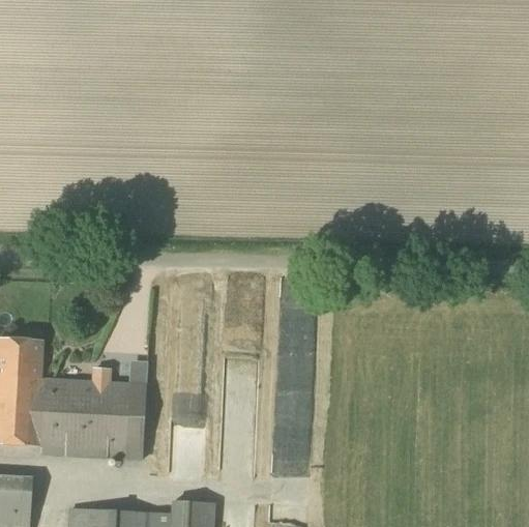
[(147,382),(40,377),(42,341),(0,338),(0,442),(36,444),(36,446),(40,446),(41,445),(41,455),(142,460),(147,382)]
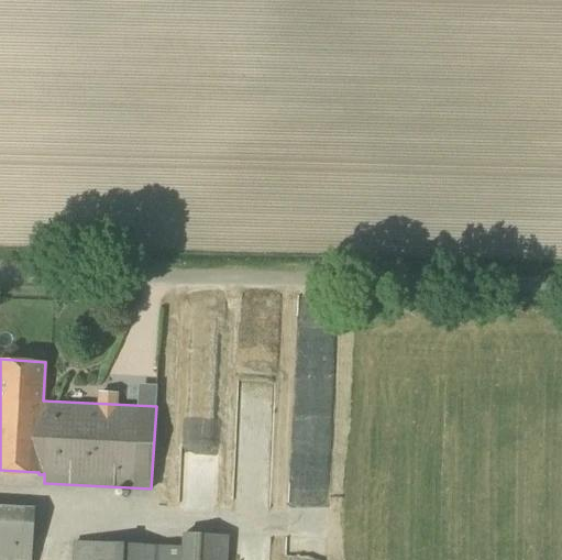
[(223,453),(224,398),(194,398),(194,452),(223,453)]
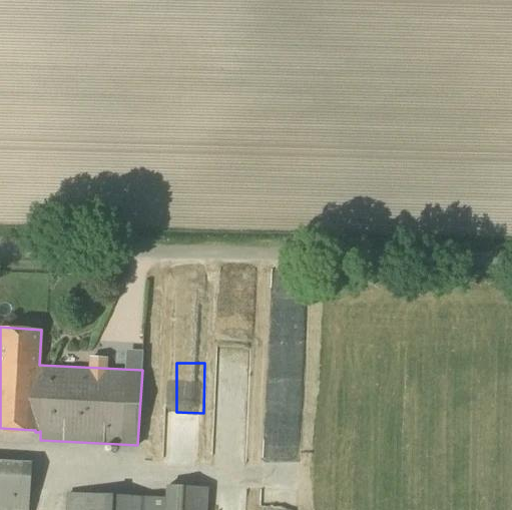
[(222,371),(221,455),(250,456),(252,371),(222,371)]
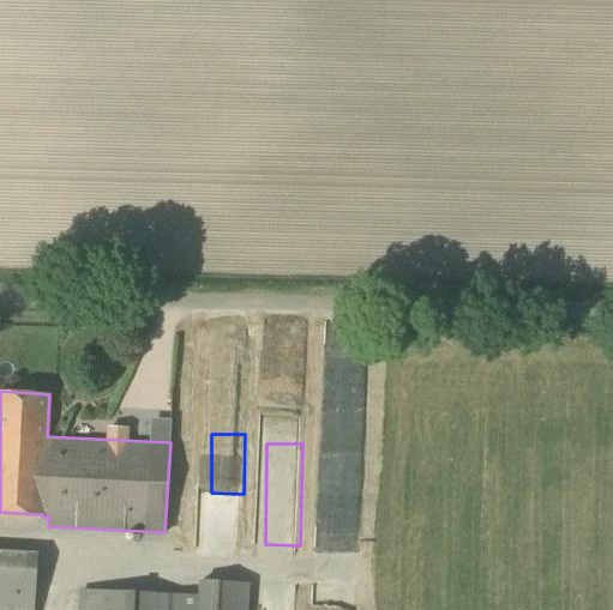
[(336,515),(337,525),(352,523),(355,545),(365,544),(360,512),(336,515)]
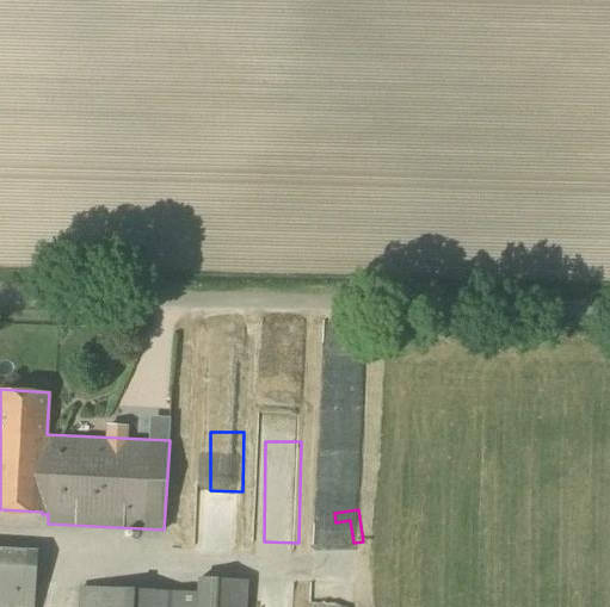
[(0,606),(35,606),(39,549),(0,545),(0,606)]
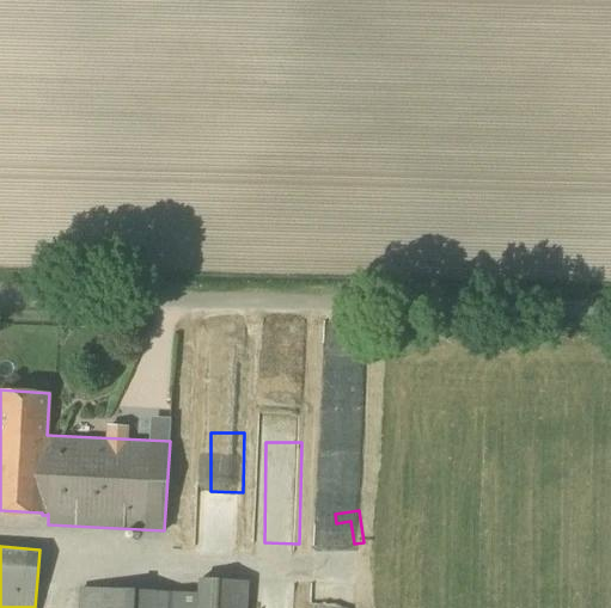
[(246,607),(249,579),(199,576),(196,607),(246,607)]
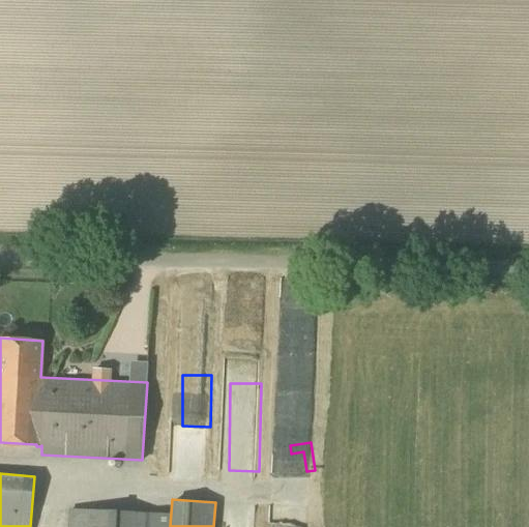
[(156,526),(157,511),(69,507),(68,526),(156,526)]
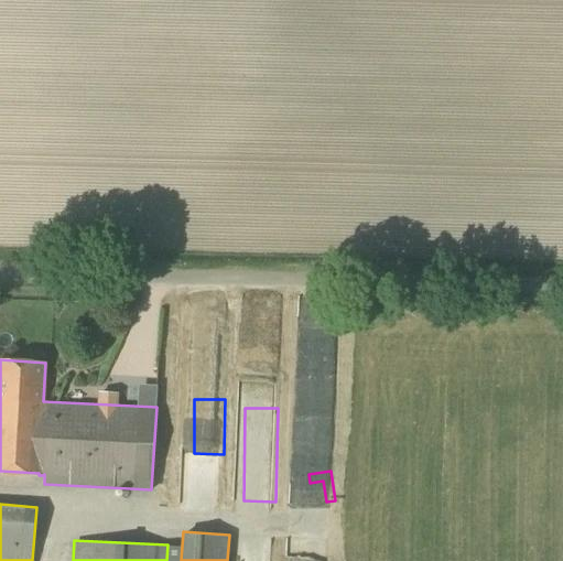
[(328,560),(329,551),(301,550),(301,560),(305,560),(328,560)]
